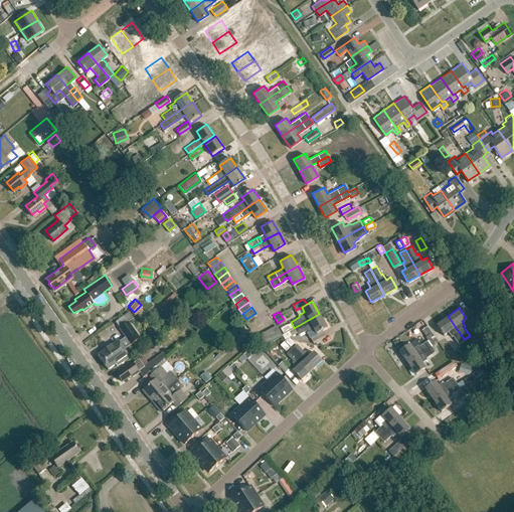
[(185,313),(181,323),(189,326),(193,316),(185,313)]
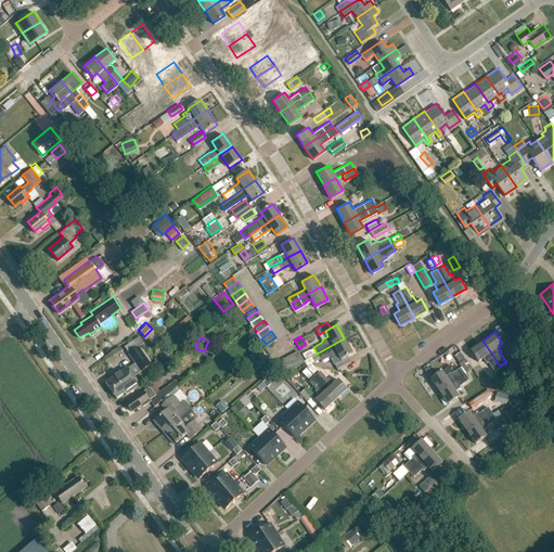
[(351,351),(344,338),(317,354),(320,360),(330,355),(331,356),(331,357),(333,362),(351,351)]
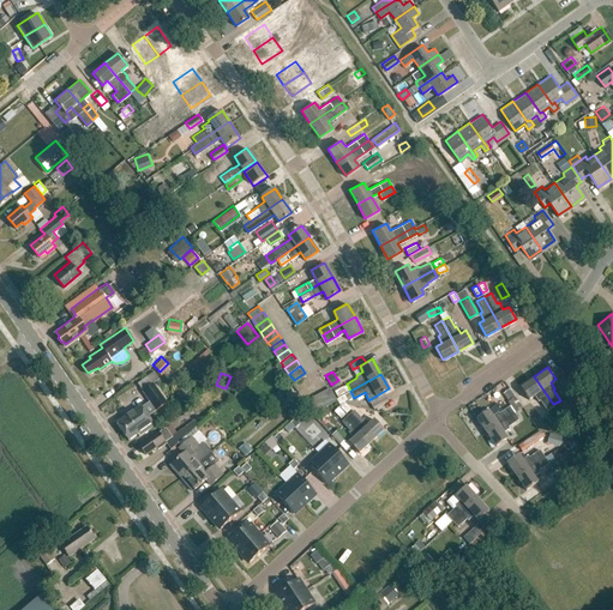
[(553,404),(534,376),(520,386),(528,398),(534,394),(538,400),(539,399),(546,409),(553,404)]
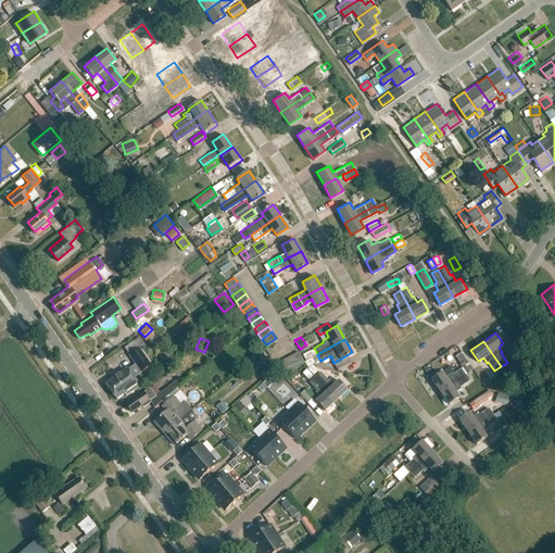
[(126,366),(104,381),(110,389),(117,382),(120,385),(134,375),(149,364),(138,348),(129,353),(135,363),(128,367),(126,366)]
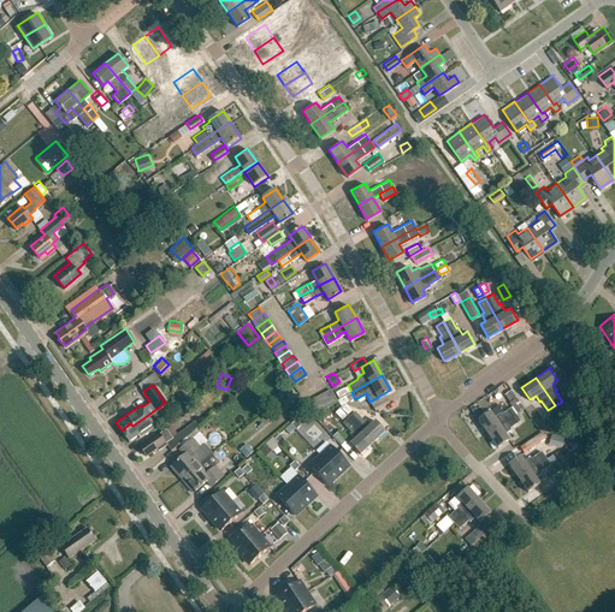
[(343,386),(335,391),(338,396),(346,391),(343,386)]
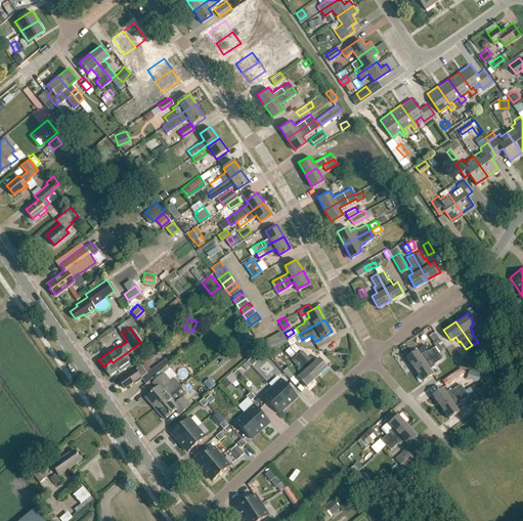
[(280,331),(275,333),(280,343),(286,341),(280,331)]
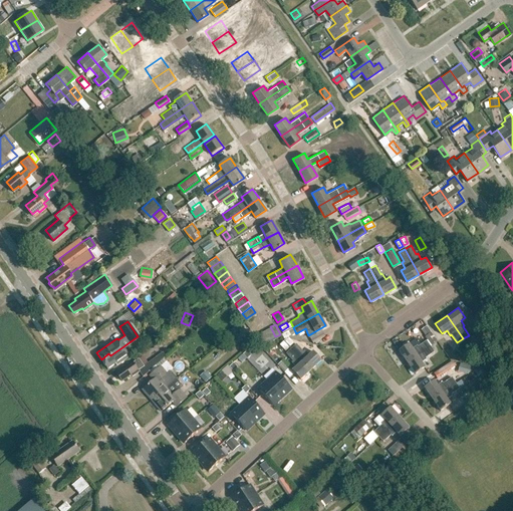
[(425,324),(420,328),(425,334),(431,343),(436,339),(430,330),(425,324)]
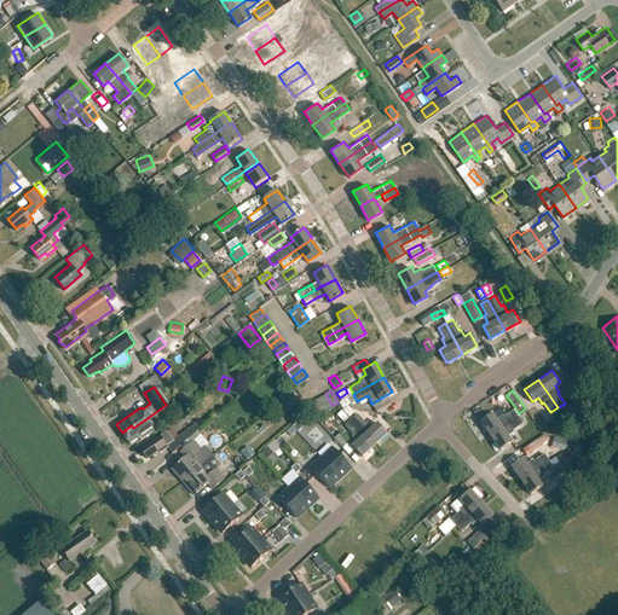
[(325,393),(319,396),(325,408),(331,405),(325,393)]
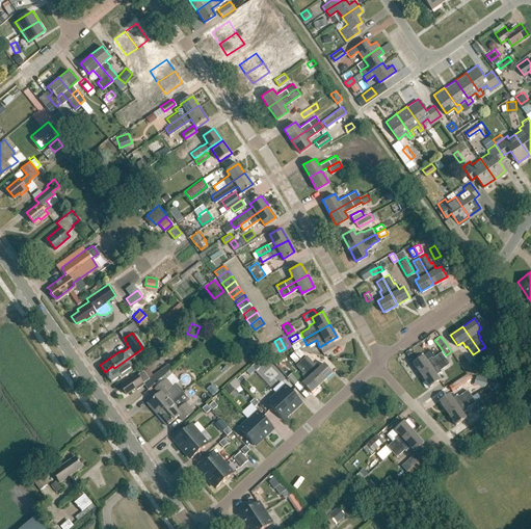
[(274,341),(269,344),(274,354),(280,351),(274,341)]
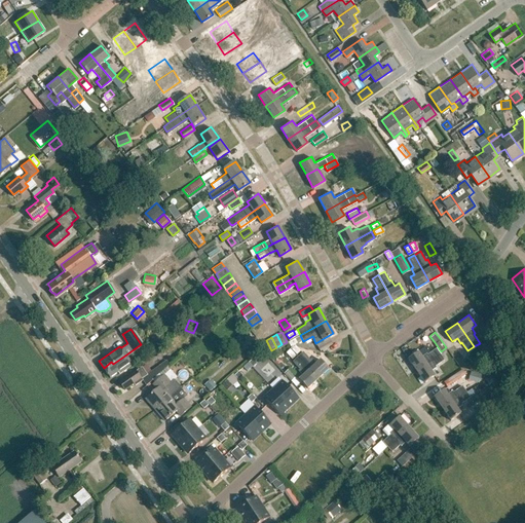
[(271,350),(266,340),(261,342),(267,352),(271,350)]
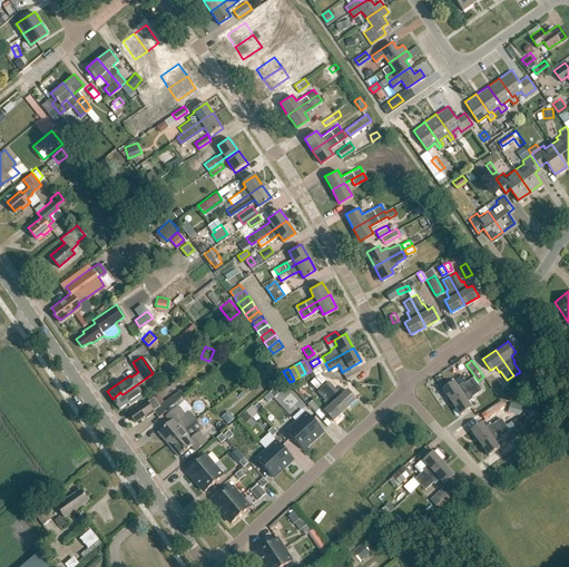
[(541,369),(533,374),(538,381),(546,375),(541,369)]
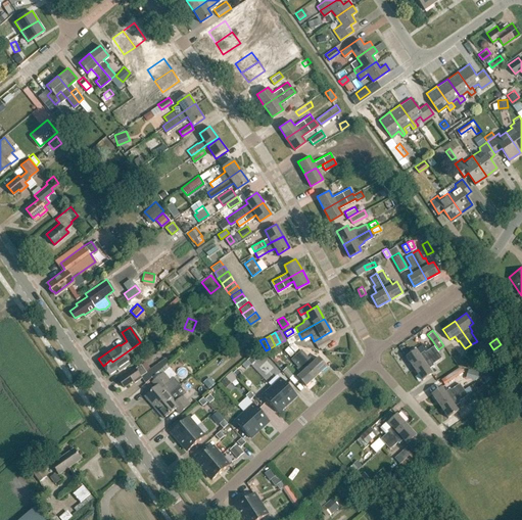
[(297,347),(292,341),(288,344),(294,350),(297,347)]
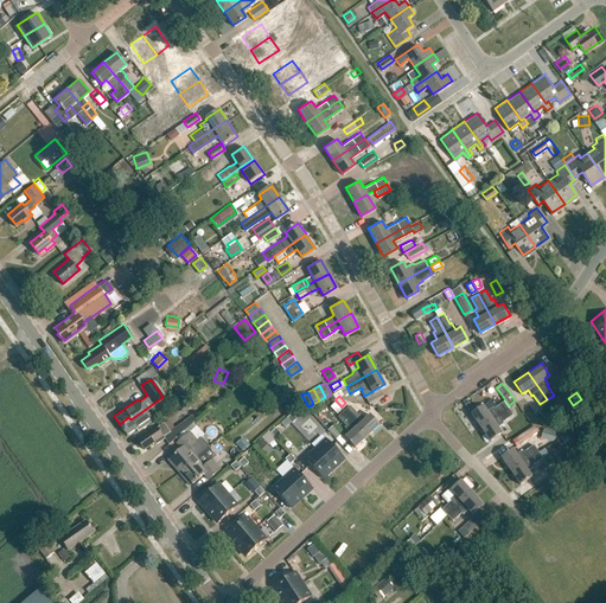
[(523,396),(516,401),(525,416),(534,411),(523,396)]
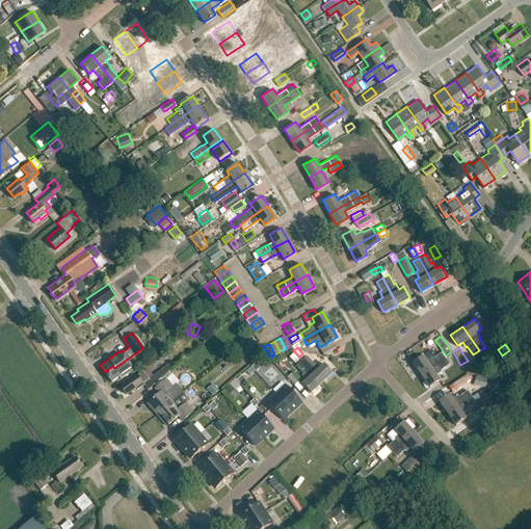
[(412,362),(420,373),(445,356),(441,350),(431,356),(430,355),(425,359),(422,354),(412,362)]
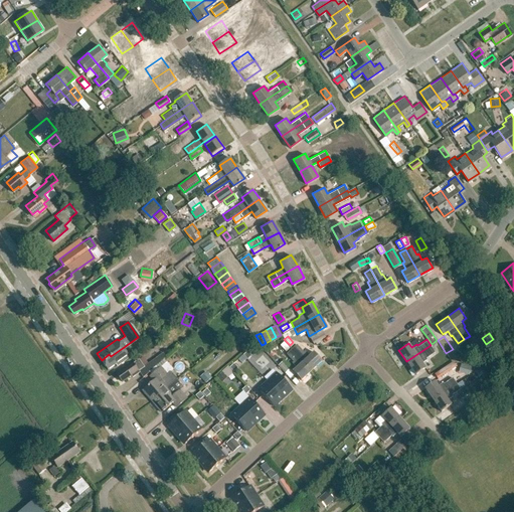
[(280,343),(285,349),(289,346),(283,340),(280,343)]
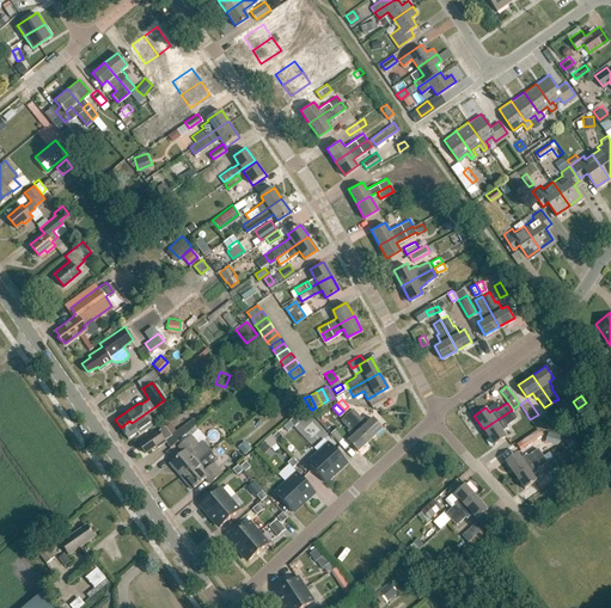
[(346,412),(370,438),(382,427),(372,416),(367,421),(361,415),(360,416),(352,407),(346,412)]
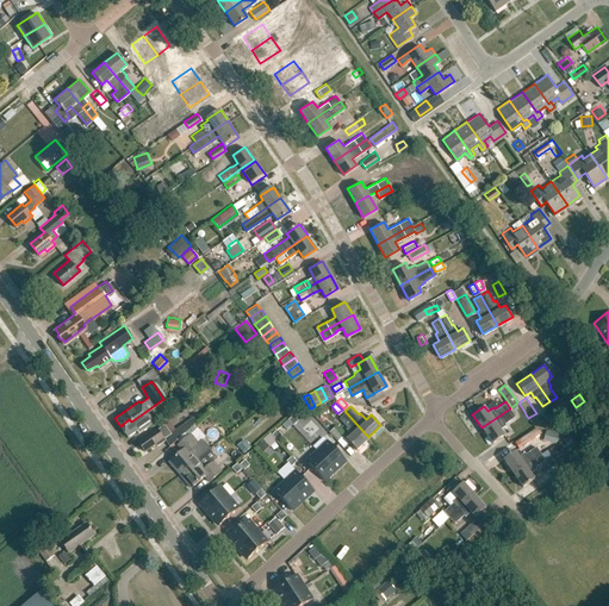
[(510,408),(482,428),(491,442),(503,433),(499,428),(505,424),(504,422),(514,416),(510,408)]
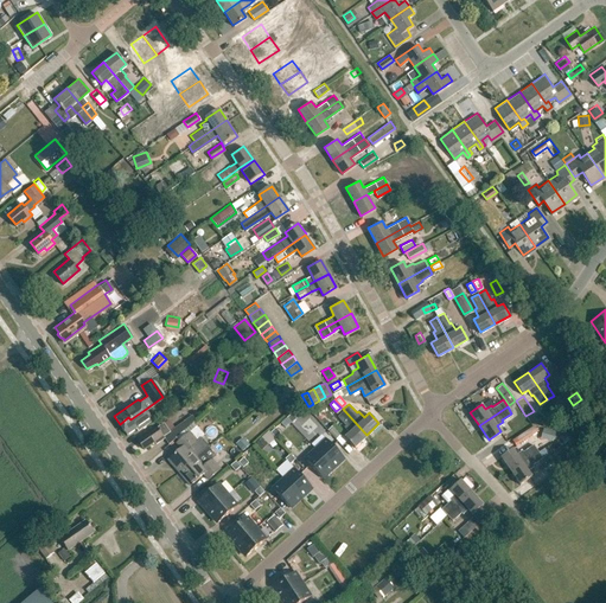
[(128,417),(120,424),(126,434),(135,427),(136,429),(152,418),(146,409),(131,419),(128,417)]
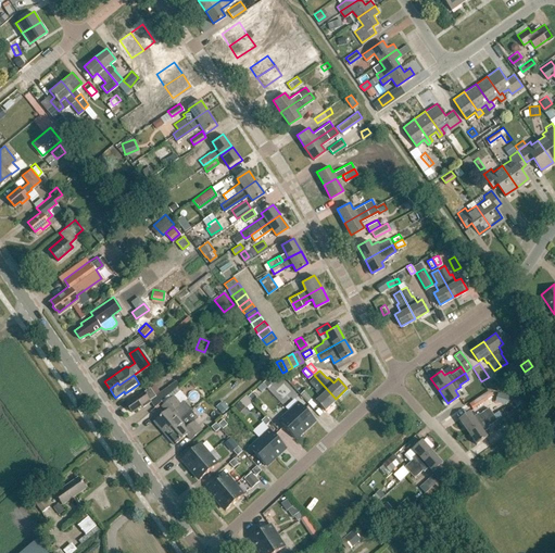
[(315,399),(325,409),(336,399),(314,375),(308,380),(316,389),(314,390),(319,396),(315,399)]
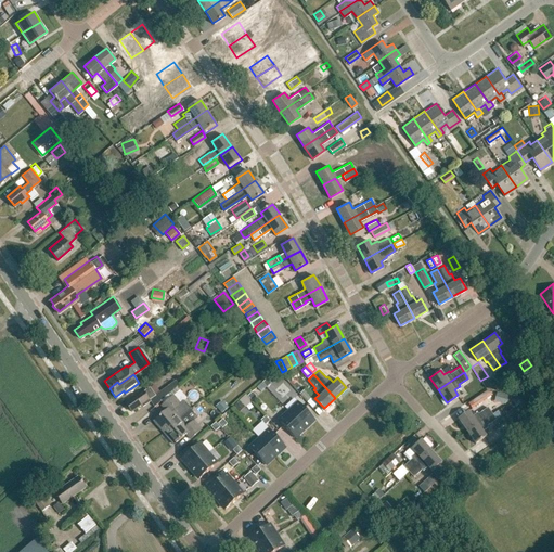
[(266,385),(270,381),(266,376),(261,381),(266,385)]
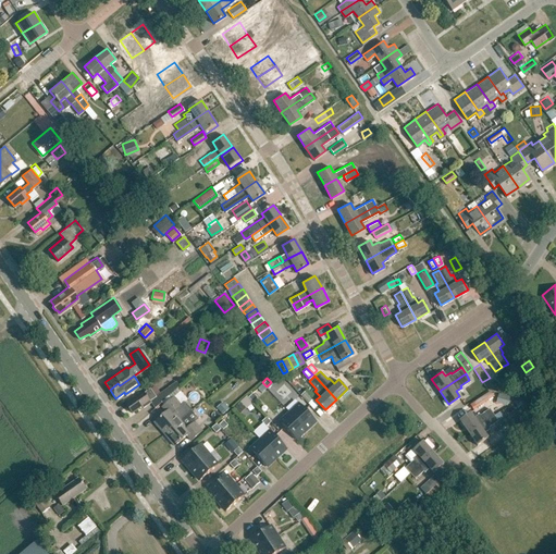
[(155,407),(180,385),(175,379),(155,395),(153,395),(148,386),(125,403),(131,411),(141,404),(143,406),(150,401),(155,407)]
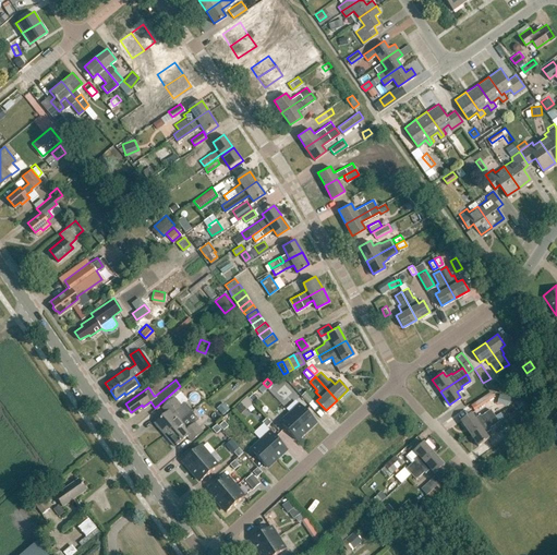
[(489,390),(473,401),(476,406),(493,395),(489,390)]
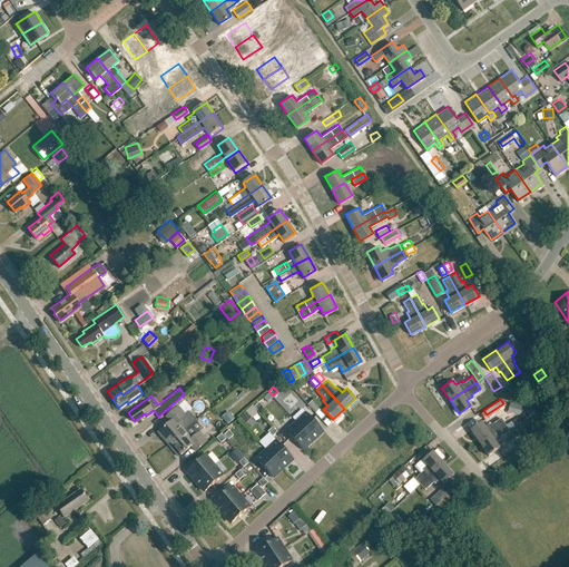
[(258,400),(253,404),(257,410),(263,406),(258,400)]
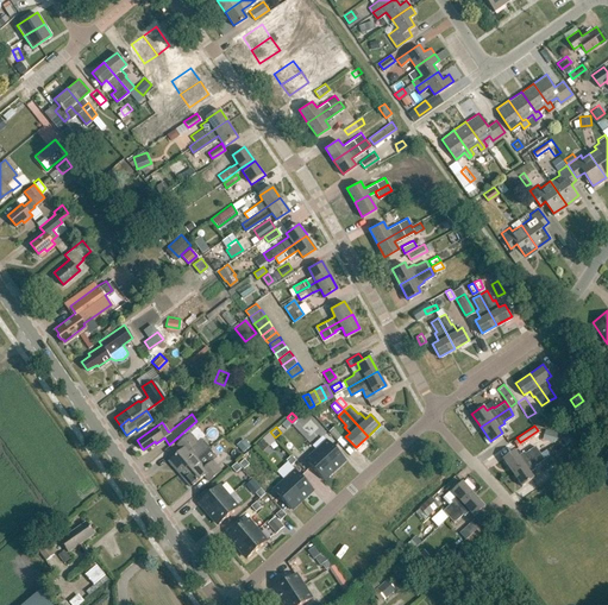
[(168,459),(179,472),(196,457),(189,448),(196,442),(188,433),(176,442),(181,448),(168,459)]
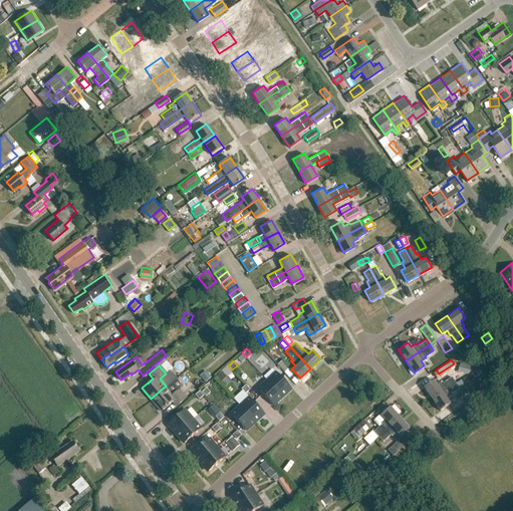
[(205,369),(199,374),(204,379),(210,375),(205,369)]
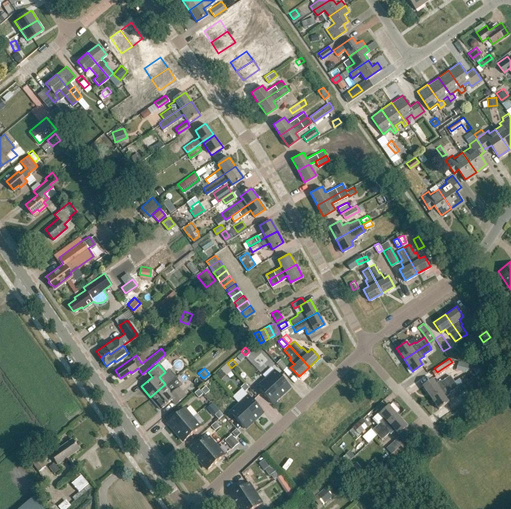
[(220,368),(214,373),(218,377),(224,373),(220,368)]
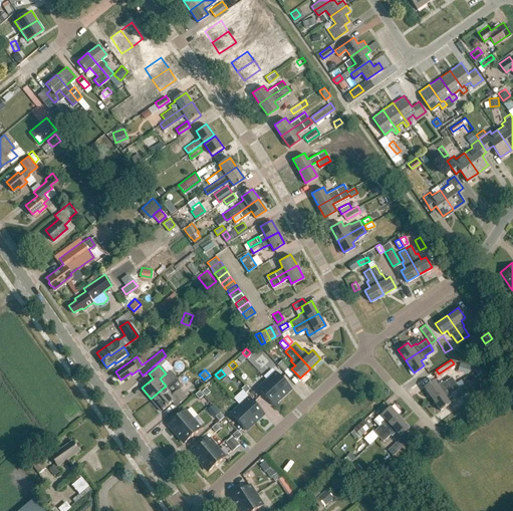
[(165,374),(170,380),(175,377),(171,370),(165,374)]
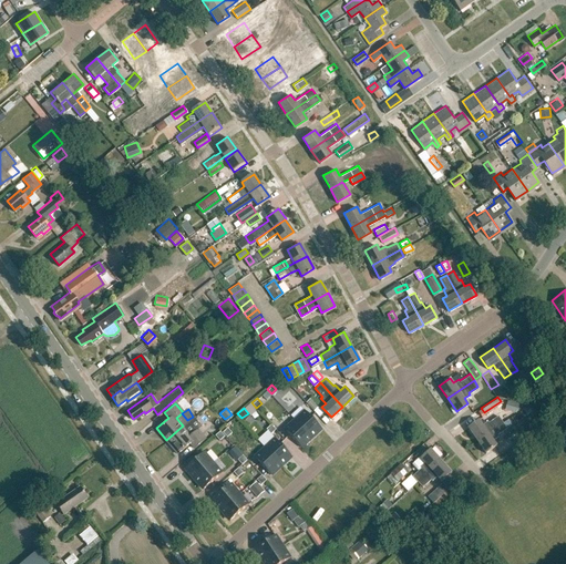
[(320,427),(305,409),(295,419),(310,436),(320,427)]
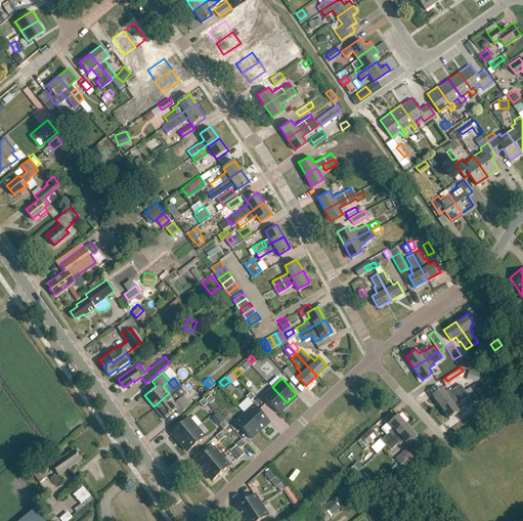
[(432,394),(440,405),(464,389),(460,383),(451,389),(450,388),(445,391),(442,387),(432,394)]
